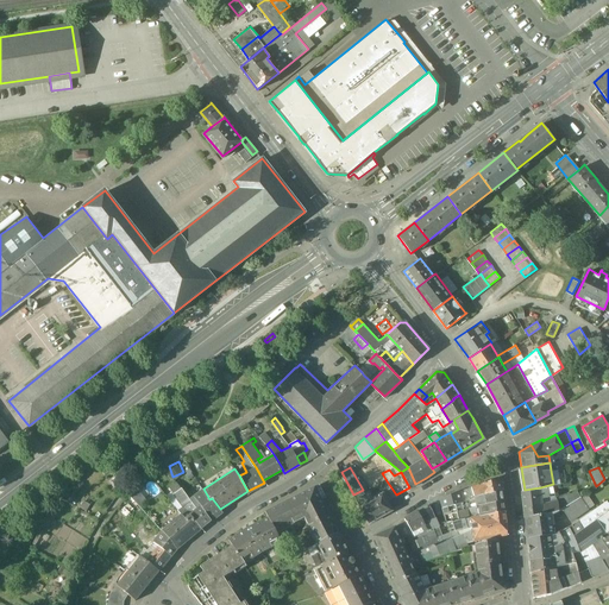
[(564,470),(551,471),(553,484),(557,484),(566,480),(564,470)]
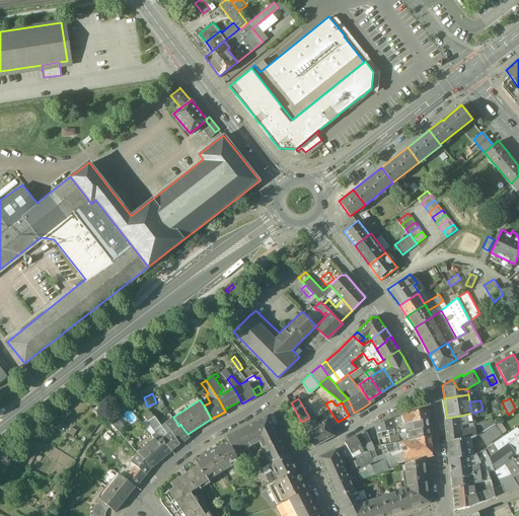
[(425,407),(392,418),(395,426),(404,423),(413,421),(427,417),(425,407)]
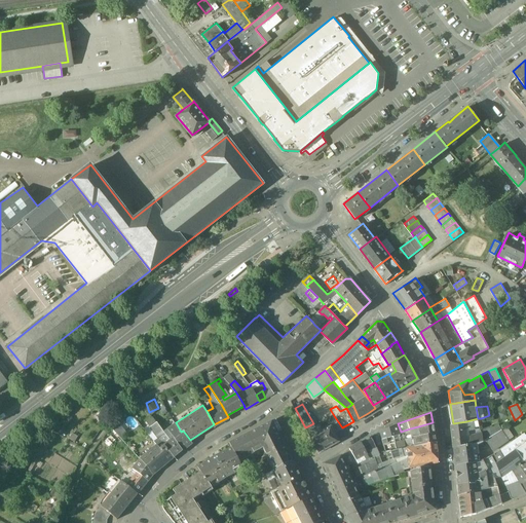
[(152,415),(146,420),(150,425),(156,420),(152,415)]
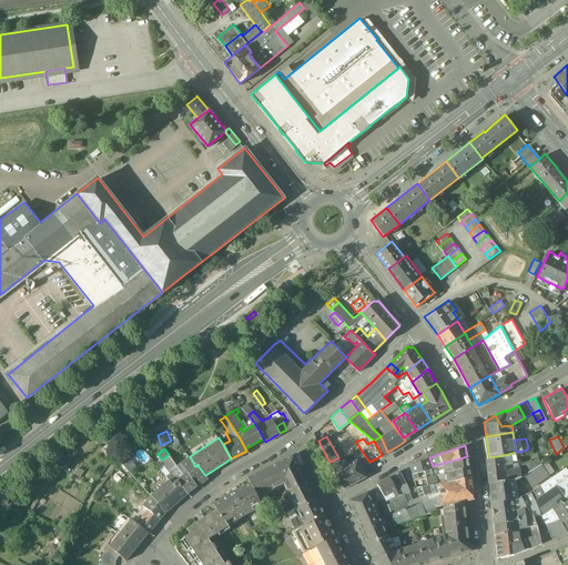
[(284,483),(304,473),(300,465),(304,463),(297,451),(247,476),(250,482),(257,496),(284,483)]
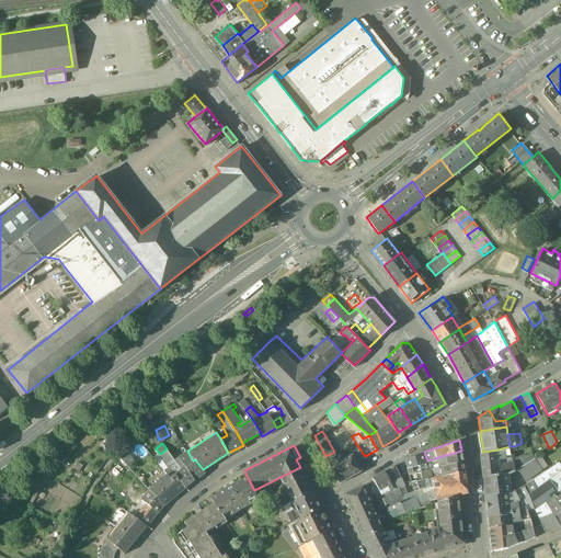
[(365,456),(357,445),(353,448),(358,459),(365,456)]
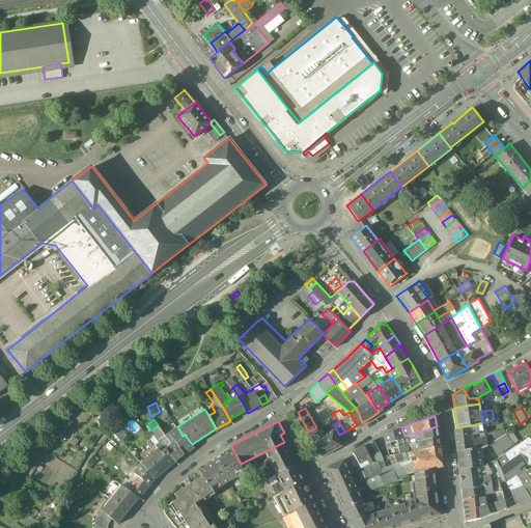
[(482,422),(471,425),(457,427),(455,428),(457,450),(481,447),(486,444),(486,437),(485,437),(472,441),(472,435),(483,433),(482,422)]
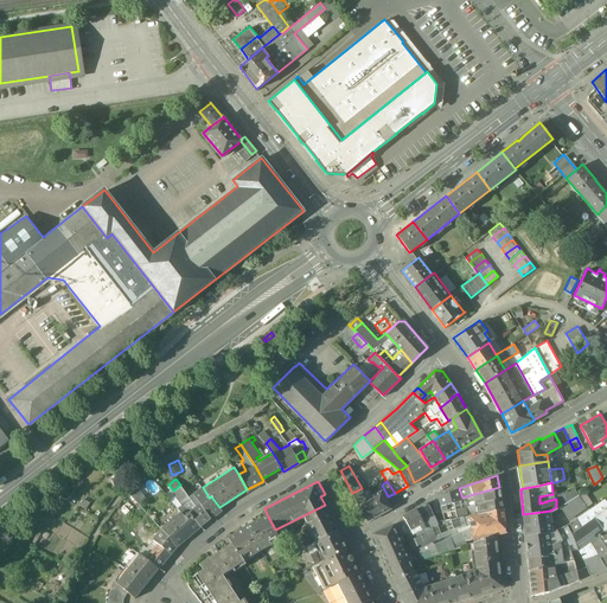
[(190,498),(180,485),(173,491),(183,502),(190,498)]
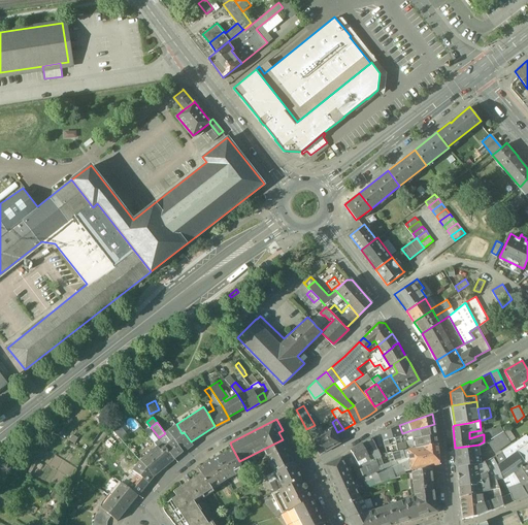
[(182,433),(176,424),(172,427),(165,433),(171,441),(174,438),(182,433)]
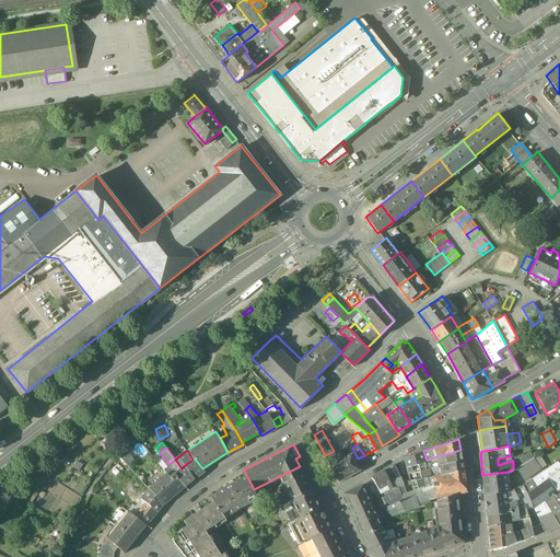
[(429,467),(463,460),(461,450),(445,454),(436,456),(427,460),(424,461),(426,468),(429,467)]
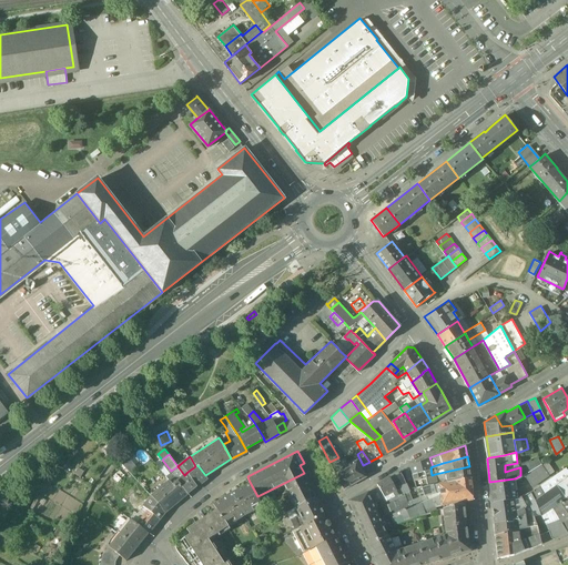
[(338,457),(330,462),(335,471),(343,466),(340,461),(338,457)]
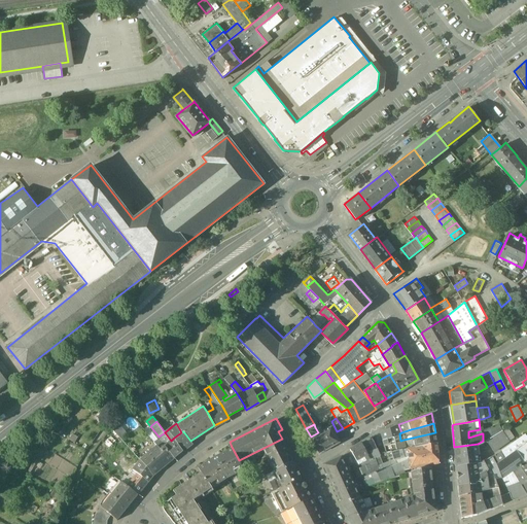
[(398,424),(380,430),(383,439),(394,435),(396,434),(399,433),(401,432),(398,424)]
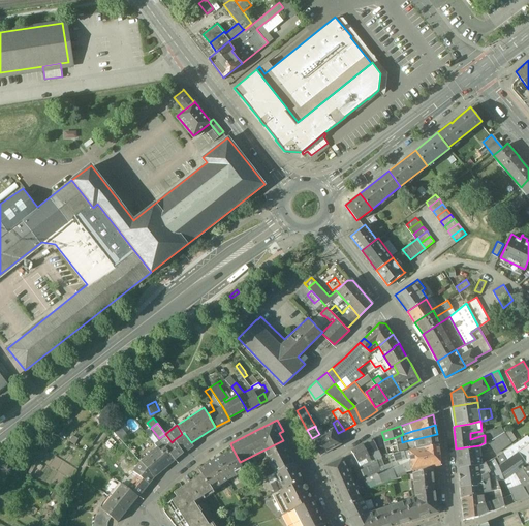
[(501,426),(484,433),(484,435),(485,435),(485,442),(488,441),(488,440),(503,431),(501,426)]
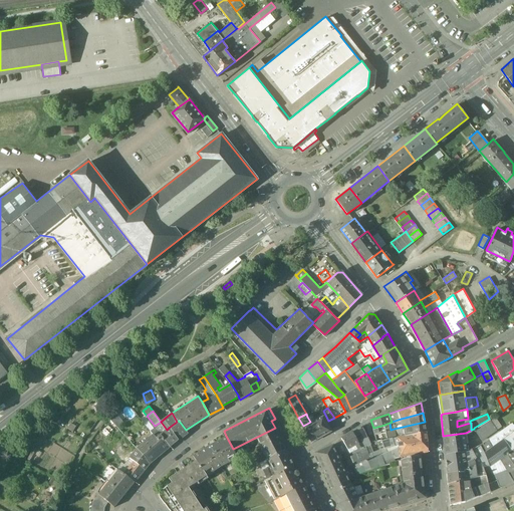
[(310,422),(303,426),(311,441),(331,430),(322,416),(314,420),(310,422)]
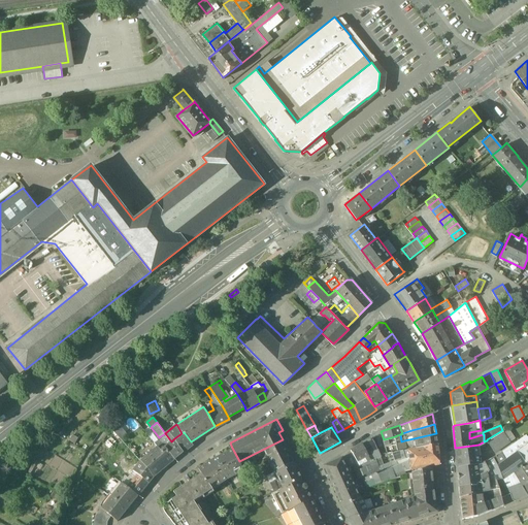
[(502,430),(487,439),(487,440),(494,451),(509,441),(502,430)]
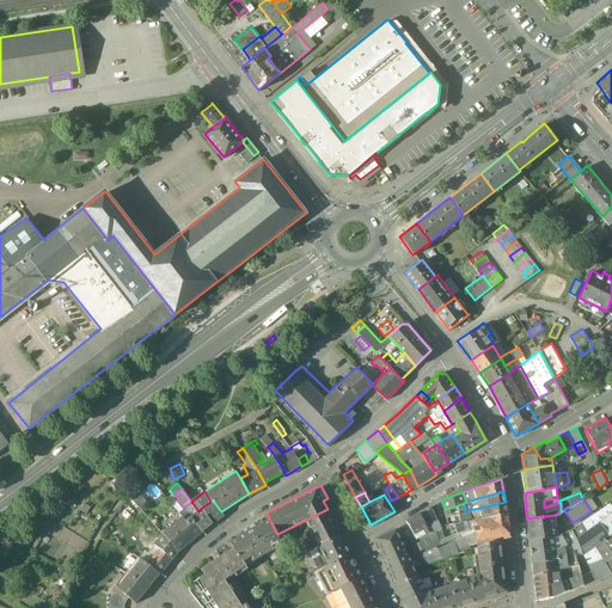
[(221,511),(213,501),(210,502),(202,508),(212,522),(222,513),(221,511)]
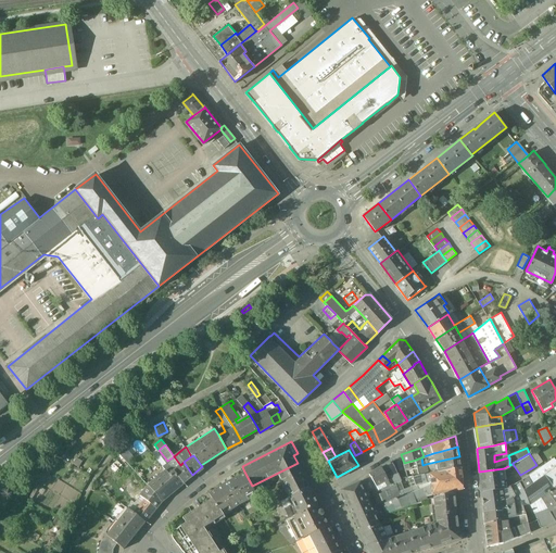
[(459,456),(426,464),(428,470),(436,469),(436,467),(439,466),(440,470),(460,466),(462,466),(459,456)]
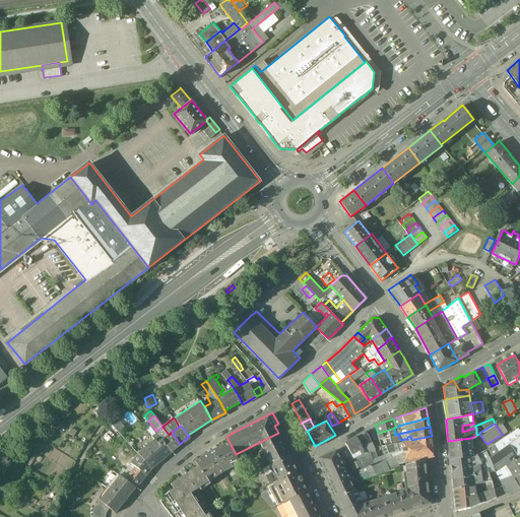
[(505,437),(510,443),(519,435),(519,430),(518,427),(505,437)]
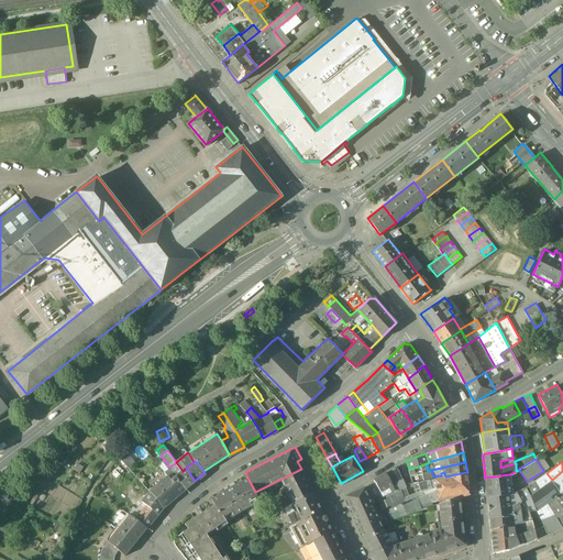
[(386,472),(395,490),(400,487),(406,486),(403,479),(396,465),(386,472)]
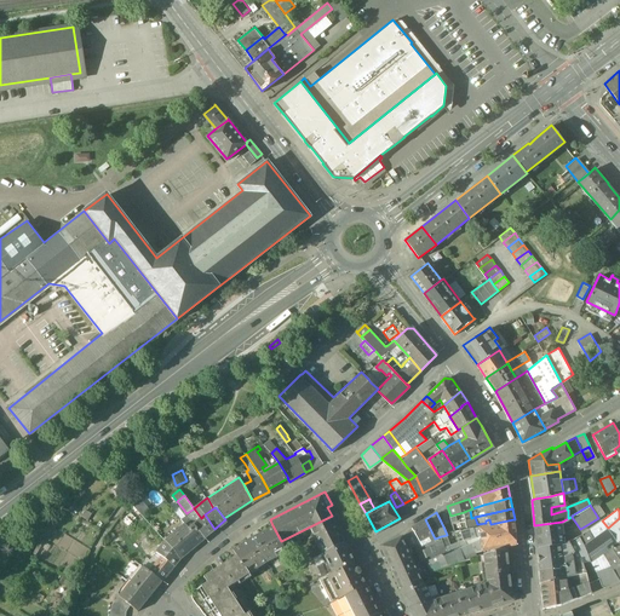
[(464,512),(451,516),(452,523),(465,519),(464,514),(464,512)]
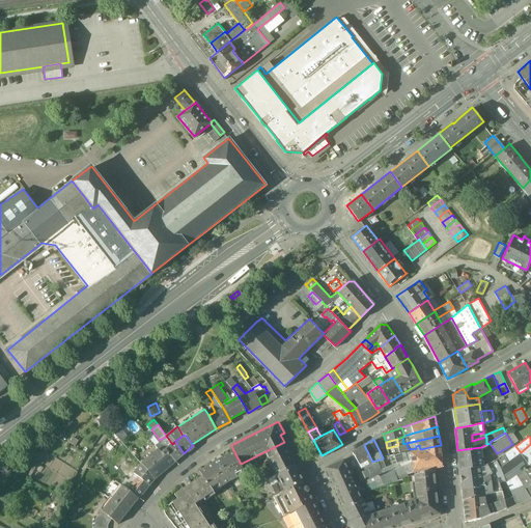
[(166,448),(160,440),(156,443),(159,447),(162,452),(166,449),(166,448)]
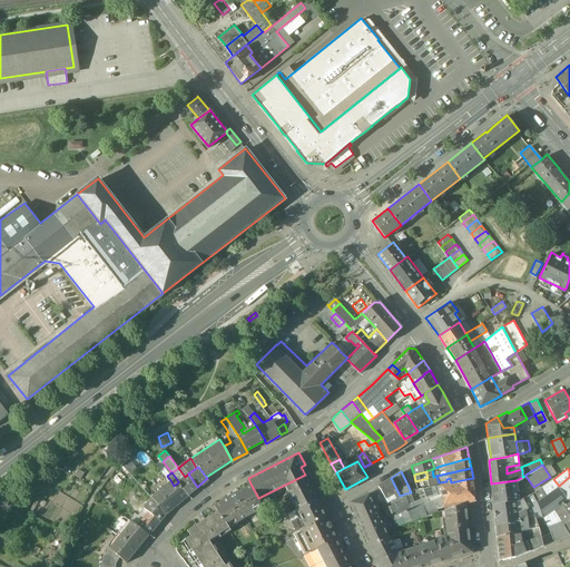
[(197,487),(188,473),(185,477),(178,481),(178,482),(179,481),(188,494),(197,487)]
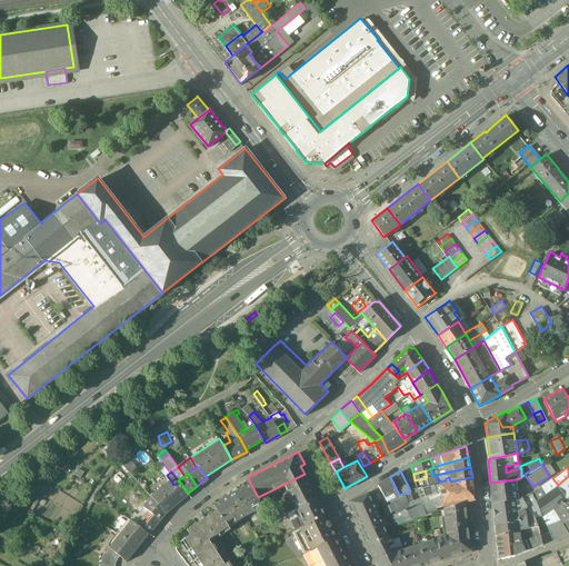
[(305,474),(285,484),(296,507),(316,497),(305,474)]
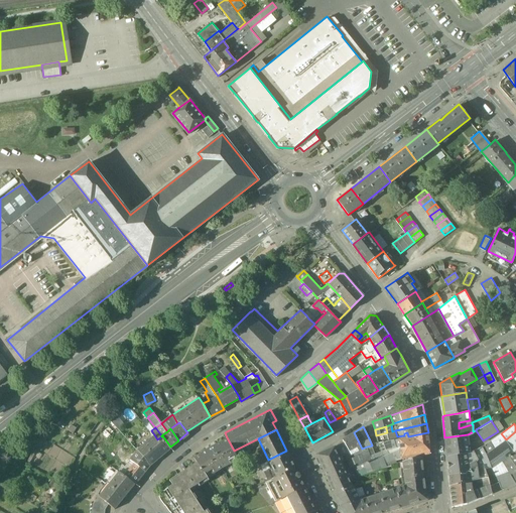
[(515,431),(506,439),(511,447),(515,443),(515,431)]
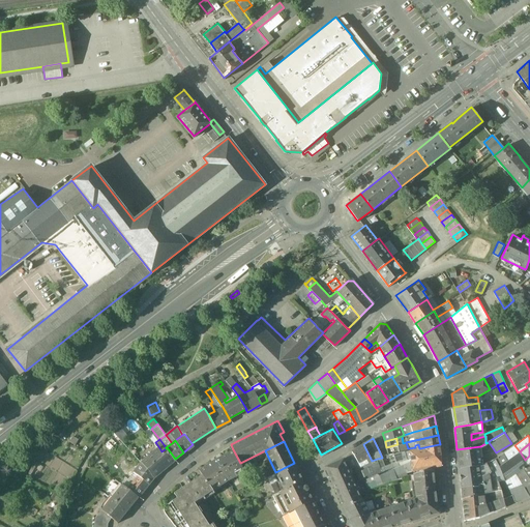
[(372,461),(363,444),(352,450),(354,454),(359,464),(360,465),(364,464),(372,461)]
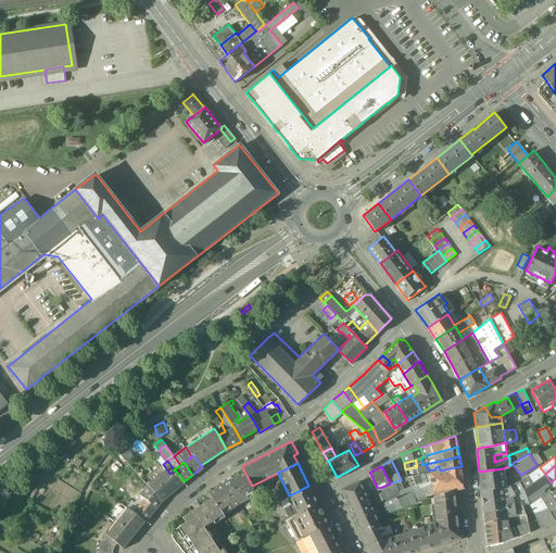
[(417,466),(405,469),(407,477),(408,477),(419,475),(417,466)]
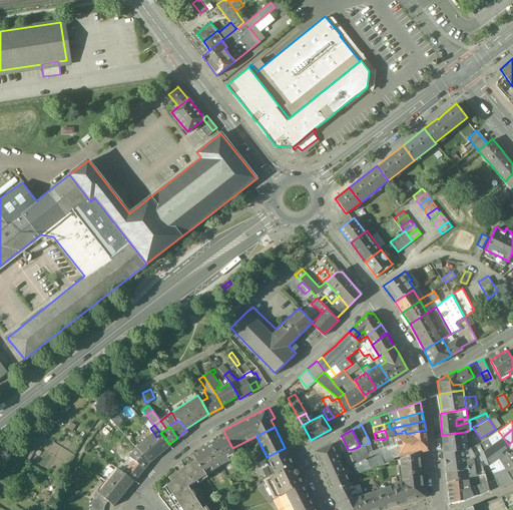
[(387,438),(377,440),(379,445),(383,444),(386,451),(391,449),(398,446),(398,445),(426,440),(425,430),(406,434),(387,438)]
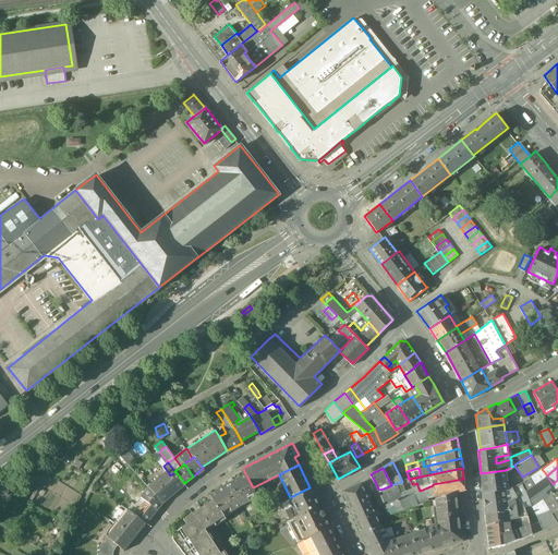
[(542,469),(530,477),(534,485),(547,475),(542,469)]
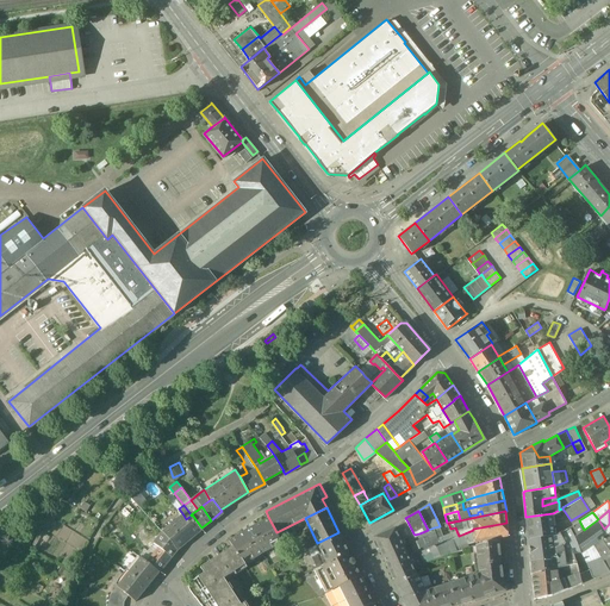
[(182,513),(162,530),(169,539),(170,539),(178,548),(201,528),(192,514),(191,516),(186,519),(182,513)]
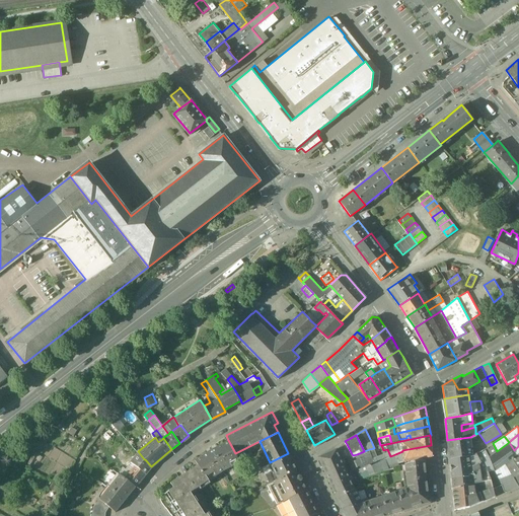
[(470,437),(447,440),(449,458),(472,454),(470,437)]
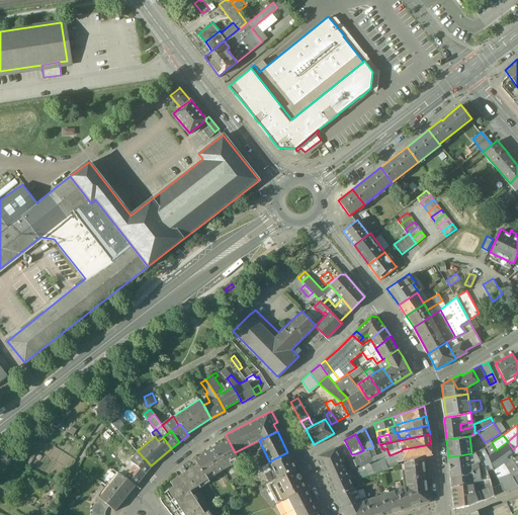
[(228,439),(210,447),(223,468),(239,460),(235,452),(228,439)]
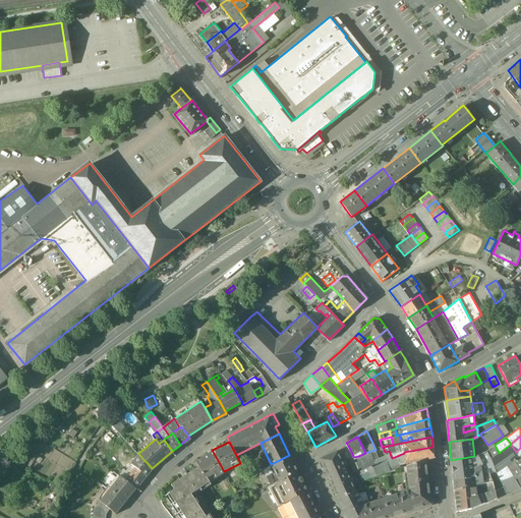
[(493,456),(490,458),(496,470),(506,463),(513,459),(518,455),(516,452),(511,444),(499,453),(493,456)]
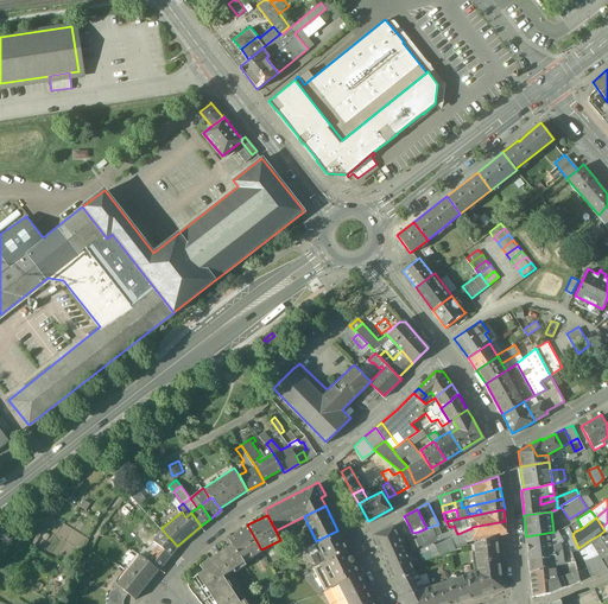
[(574,527),(575,532),(582,528),(577,519),(571,522),(574,527)]
